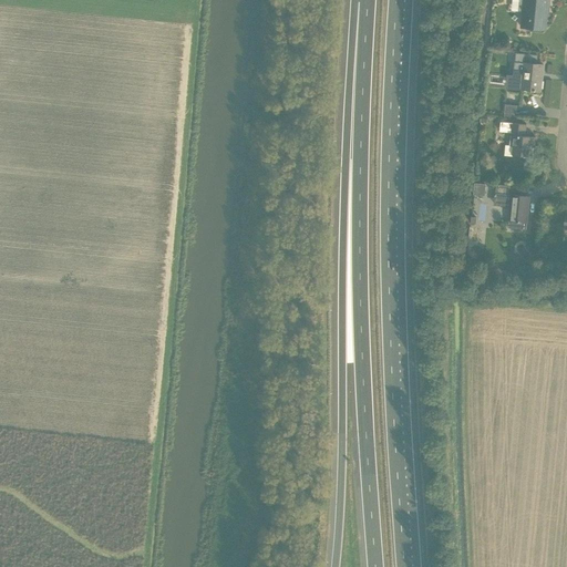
[(525,0),(522,28),(542,30),(544,8),(549,8),(549,0),(525,0)]
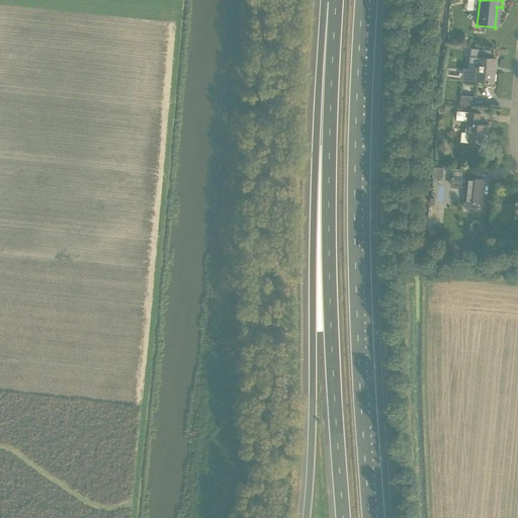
[(477,82),(494,84),(497,60),(490,59),(491,51),(471,49),(469,70),(478,71),(477,82)]
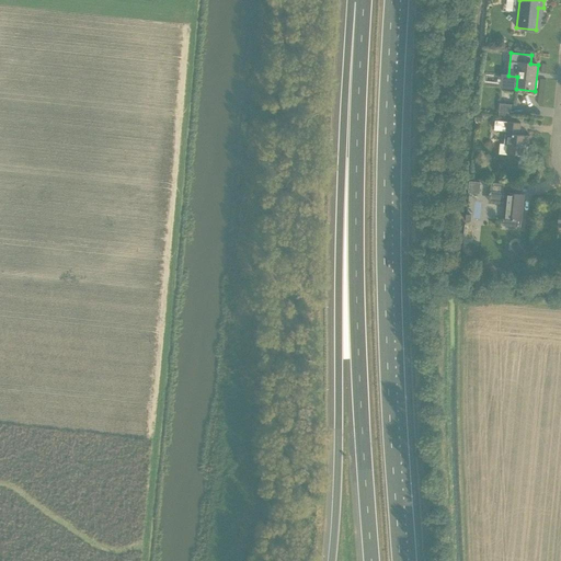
[(499,112),(512,114),(513,104),(500,103),(499,112)]
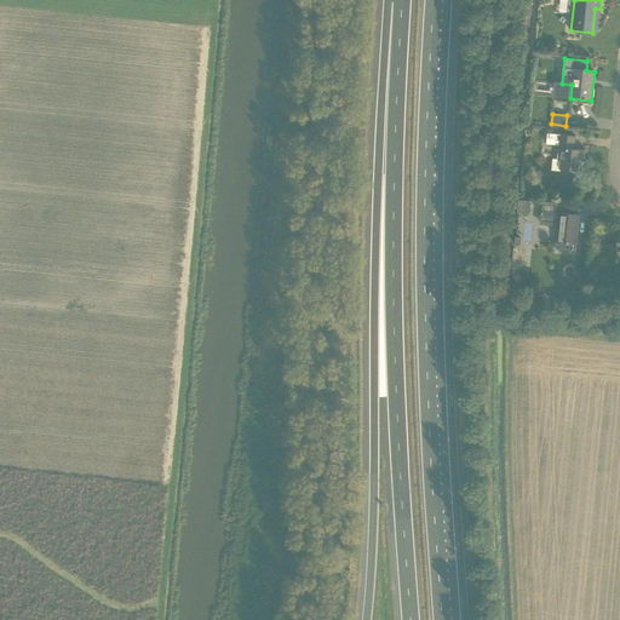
[(575,137),(561,136),(561,135),(547,133),(547,144),(560,145),(558,159),(554,159),(552,170),(561,171),(561,170),(580,172),(581,159),(585,159),(586,151),(574,150),(575,137)]
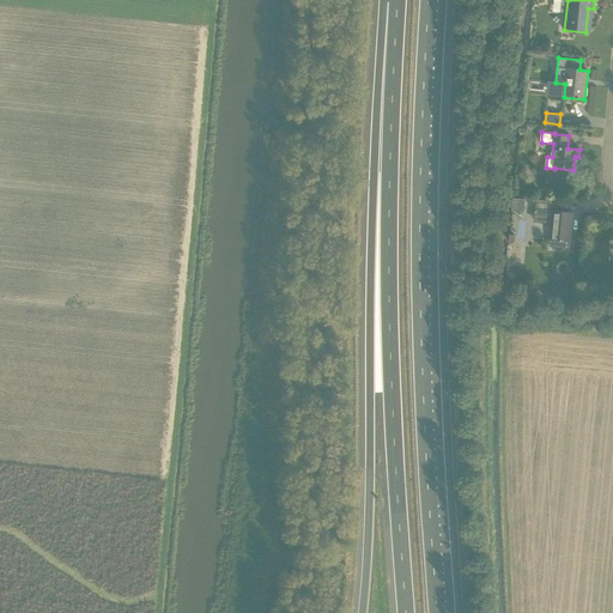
[(513,210),(523,211),(525,199),(514,198),(513,210)]
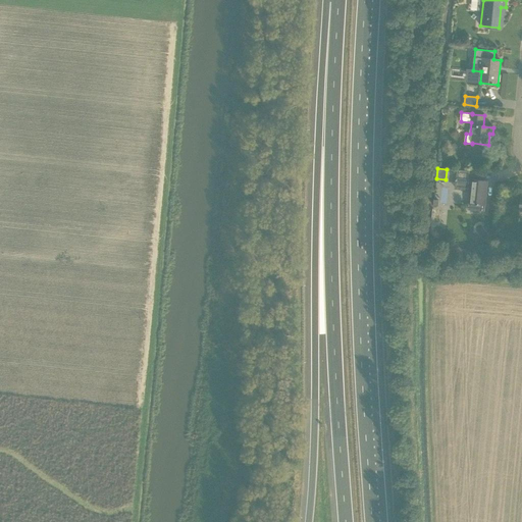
[(457,178),(456,189),(470,190),(469,203),(468,210),(484,212),(485,205),(487,181),(480,181),(481,174),(471,173),(471,171),(458,170),(457,172),(457,178)]
